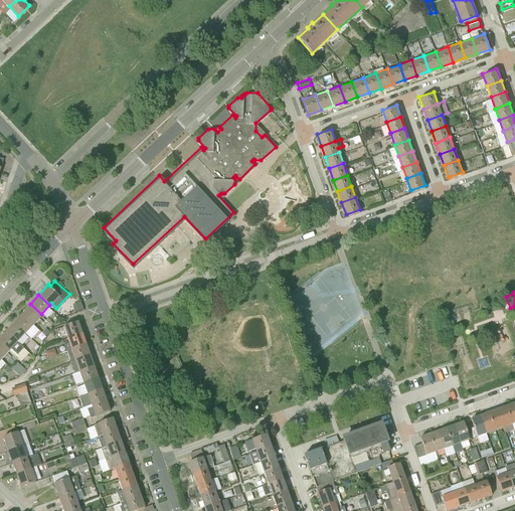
[(82,299),(76,302),(79,308),(84,306),(82,299)]
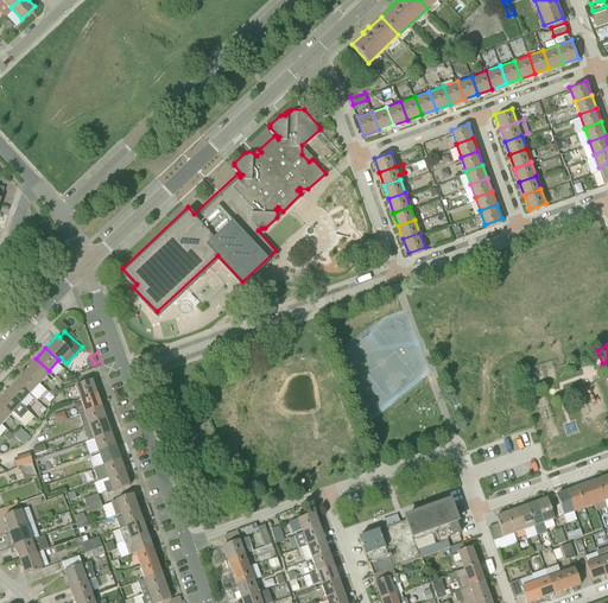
[(49,370),(36,359),(26,368),(39,381),(49,370)]
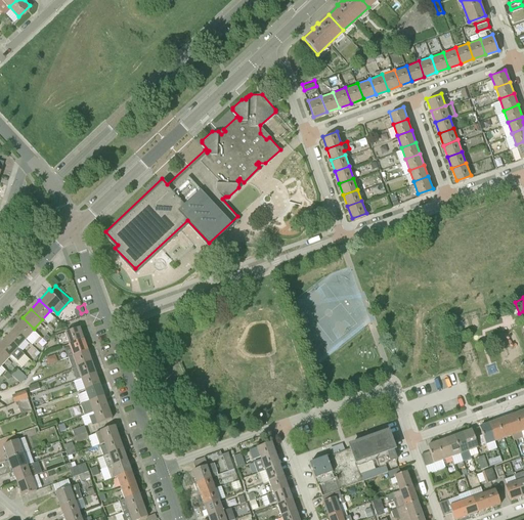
[(34,329),(23,317),(14,327),(26,337),(34,329)]
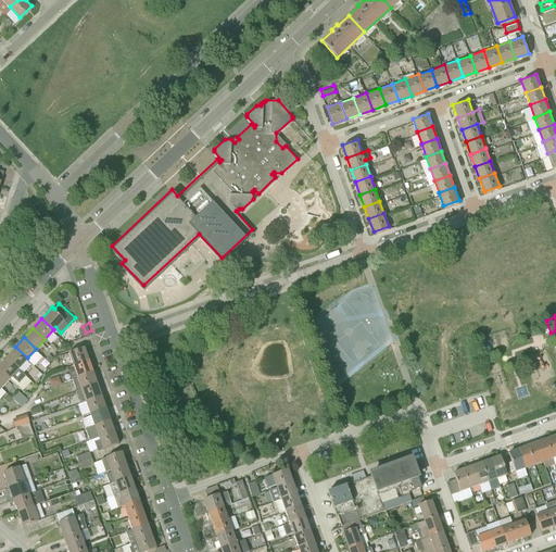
[(68,350),(74,363),(89,358),(85,345),(68,350)]
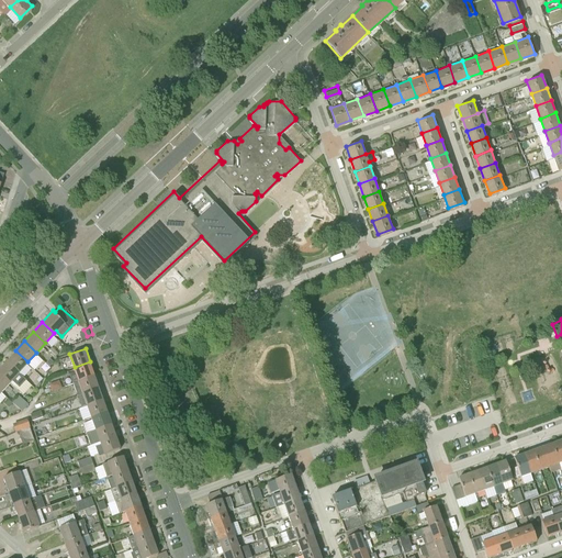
[(27,361),(15,350),(7,359),(19,371),(27,361)]
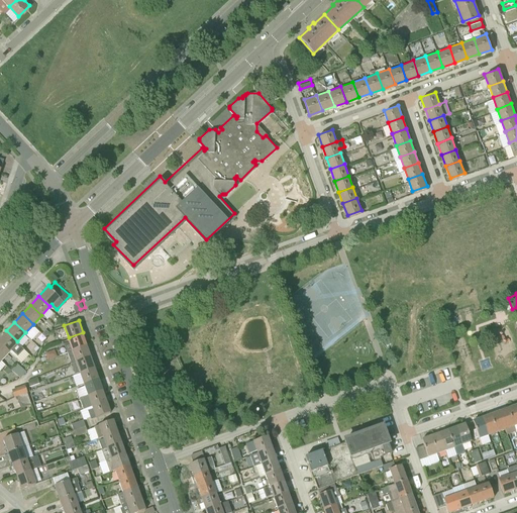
[(17,341),(6,330),(0,337),(0,340),(9,349),(11,347),(17,353),(23,346),(17,341)]
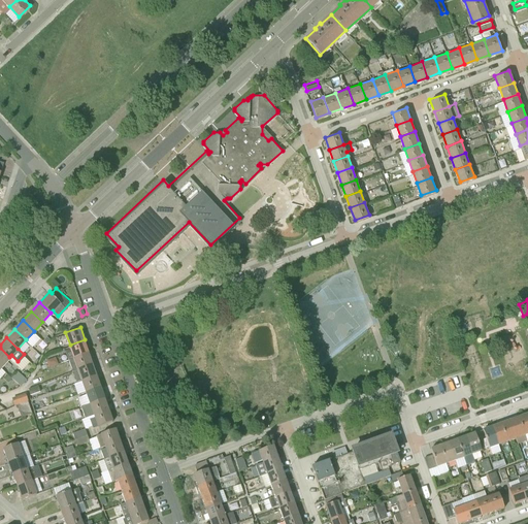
[(85,339),(70,345),(70,347),(65,348),(69,358),(73,356),(89,351),(85,339)]
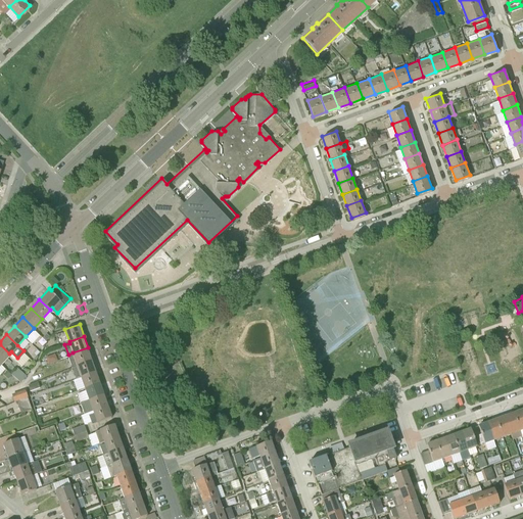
[(9,354),(0,344),(0,361),(1,363),(9,354)]
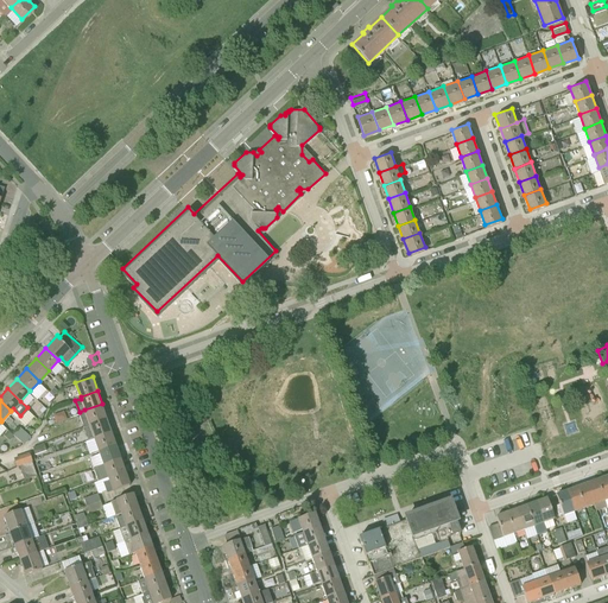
[(102,404),(84,410),(89,423),(107,417),(102,404)]
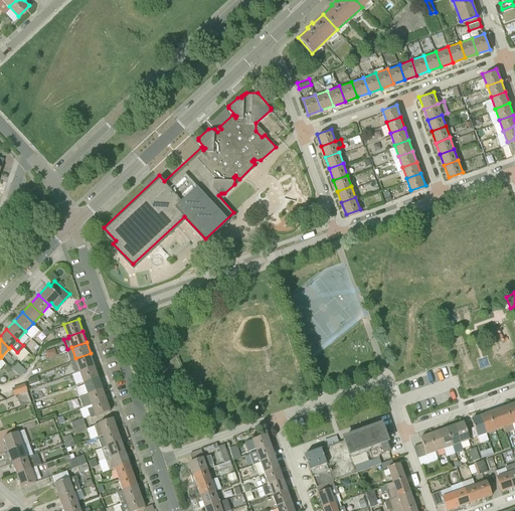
[(91,353),(75,358),(79,369),(95,364),(91,353)]
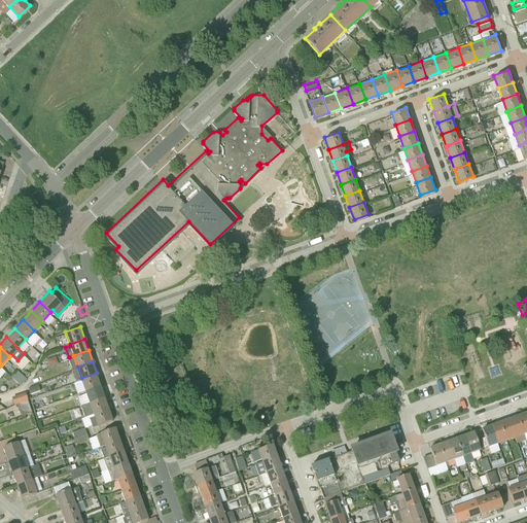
[(7,371),(11,375),(16,379),(22,375),(12,365),(7,371)]
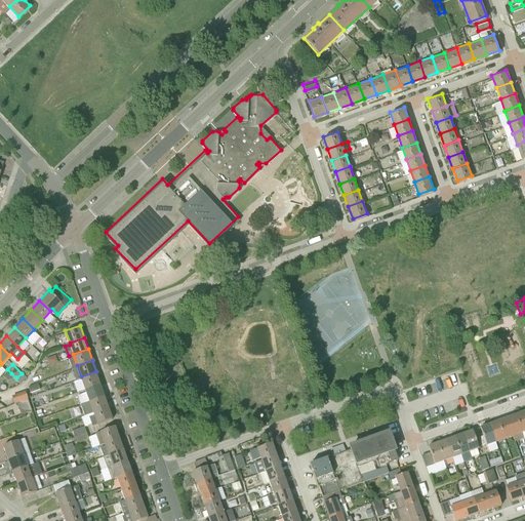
[(96,371),(81,376),(85,388),(101,383),(96,371)]
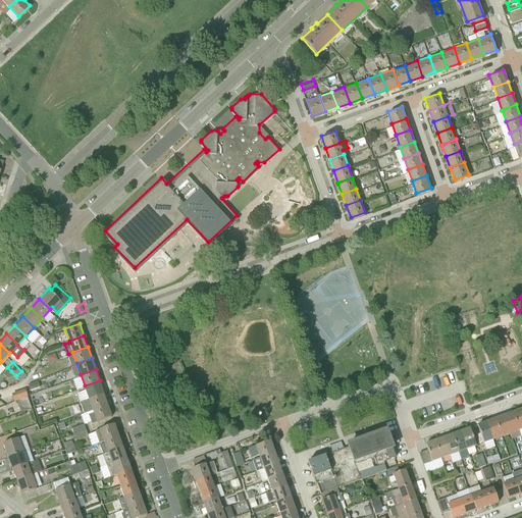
[(38,377),(28,381),(30,387),(40,383),(38,377)]
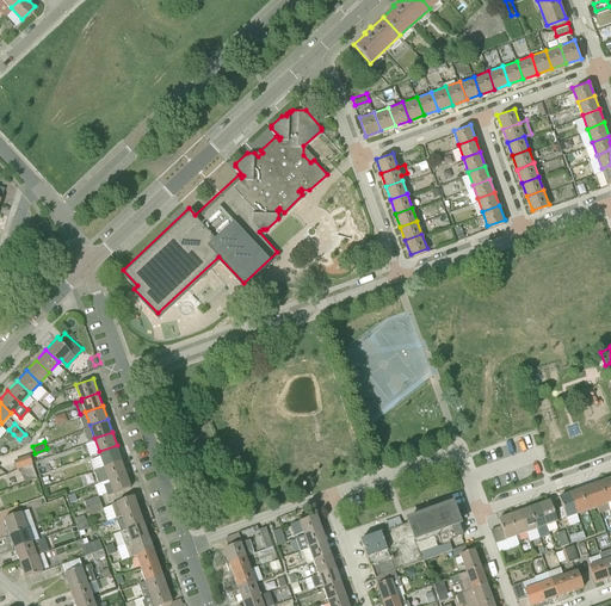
[(117,445),(99,451),(104,464),(122,458),(117,445)]
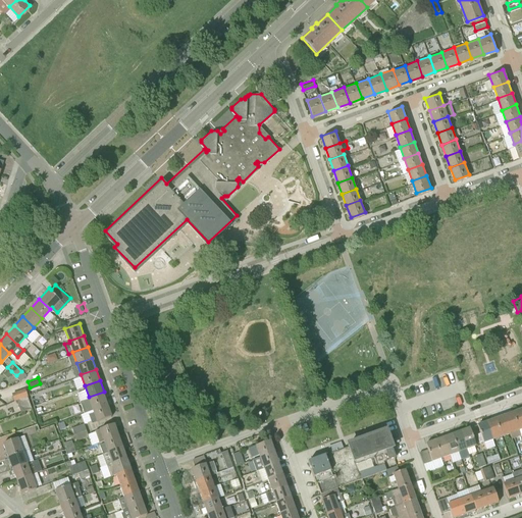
[(14,398),(17,397),(28,394),(25,387),(12,392),(14,398)]
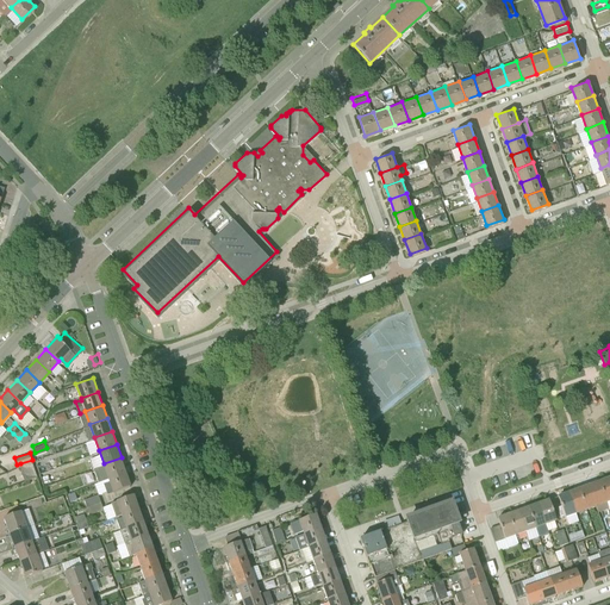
[(109,476),(126,471),(122,457),(104,463),(94,467),(99,480),(109,476)]
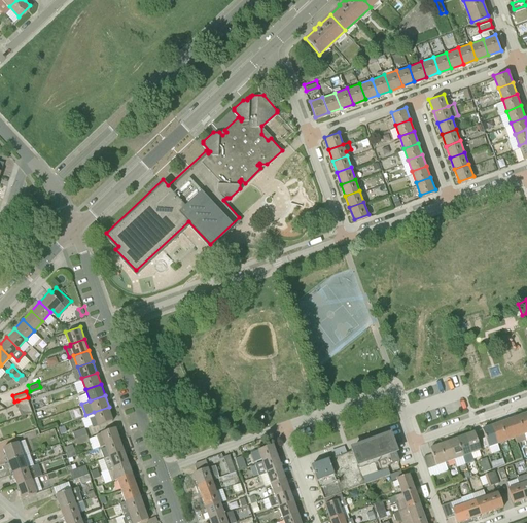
[(32,410),(28,397),(18,401),(22,414),(32,410)]
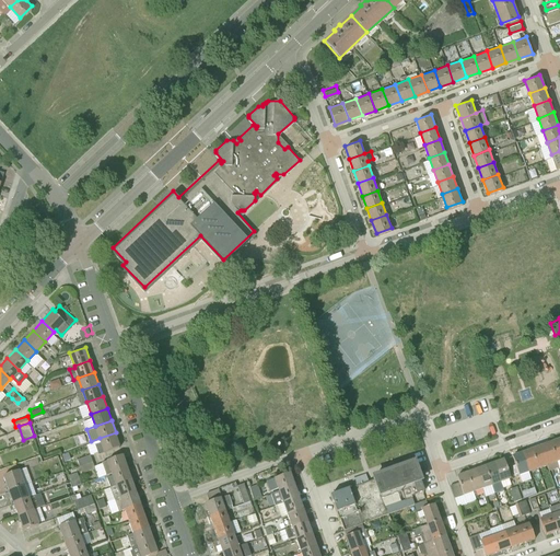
[(116,432),(100,438),(101,440),(95,441),(98,451),(119,444),(116,432)]
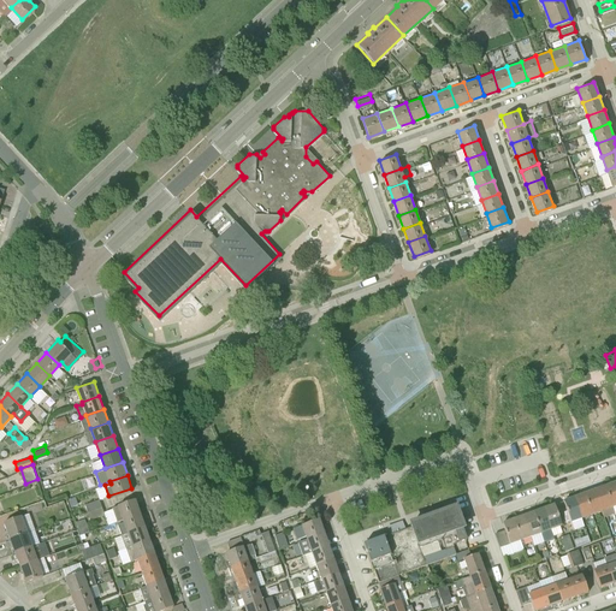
[(615,502),(615,482),(615,479),(604,482),(612,504),(615,502)]
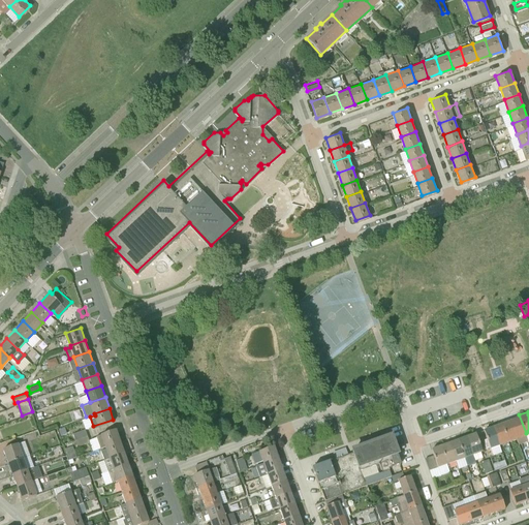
[(528,438),(526,433),(519,414),(509,419),(517,436),(519,441),(528,438)]
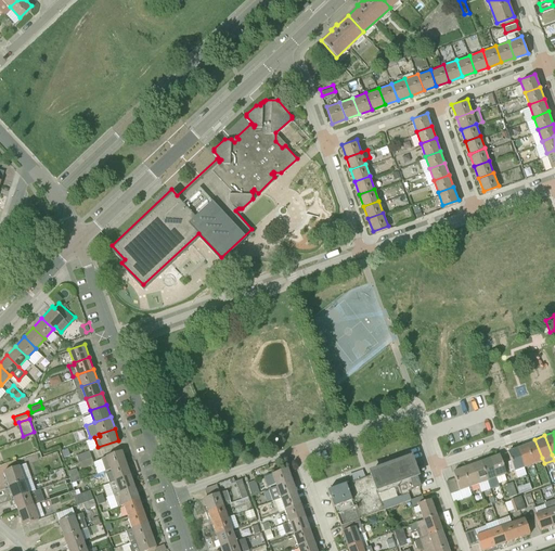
[(542,458),(534,439),(526,443),(531,457),(532,461),(542,458)]
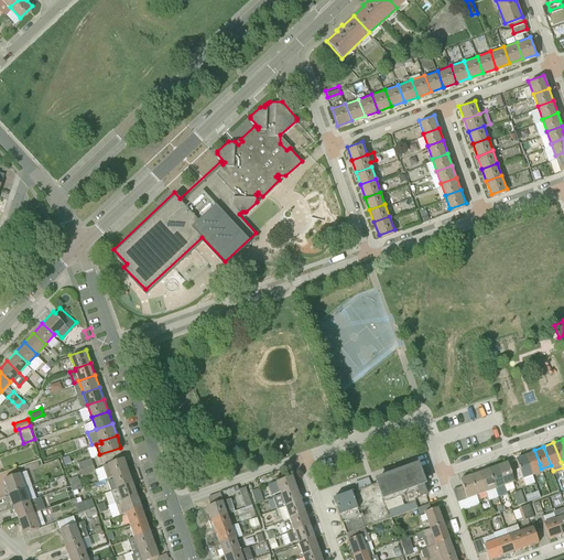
[(540,464),(534,450),(525,453),(532,472),(541,469),(540,464)]
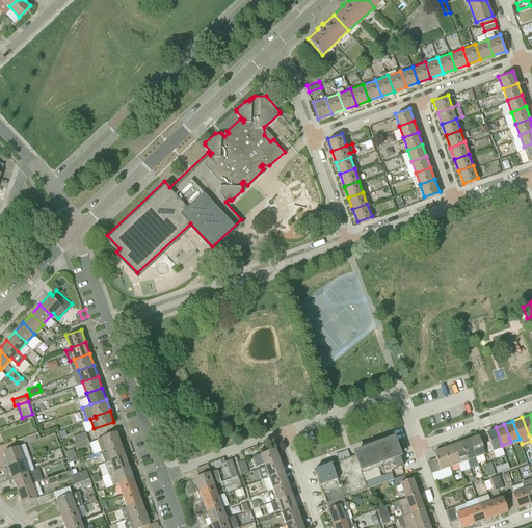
[(502,445),(496,427),(486,430),(493,448),(502,445)]
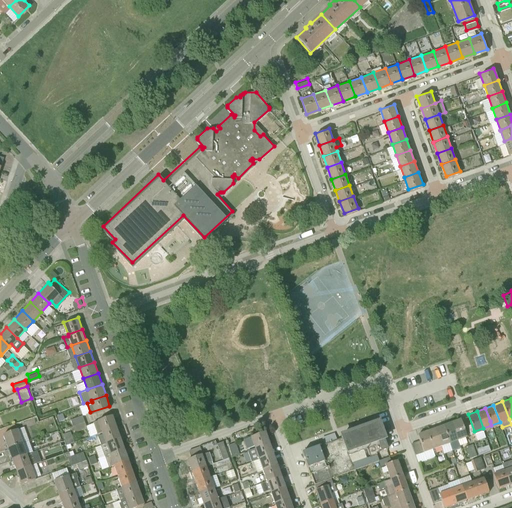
[(73,423),(85,419),(83,413),(71,417),(73,423)]
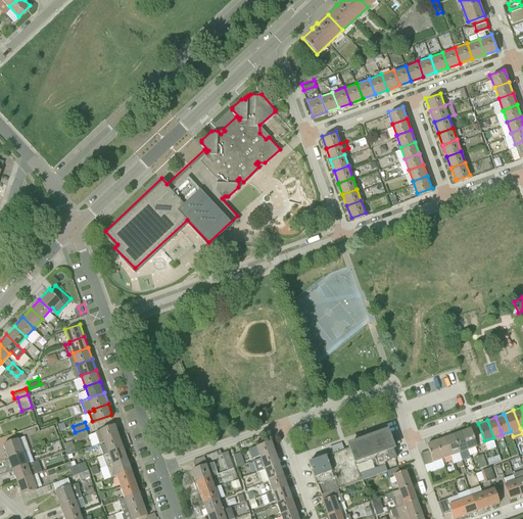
[(99,440),(104,439),(111,436),(119,434),(114,422),(100,427),(95,429),(99,440)]
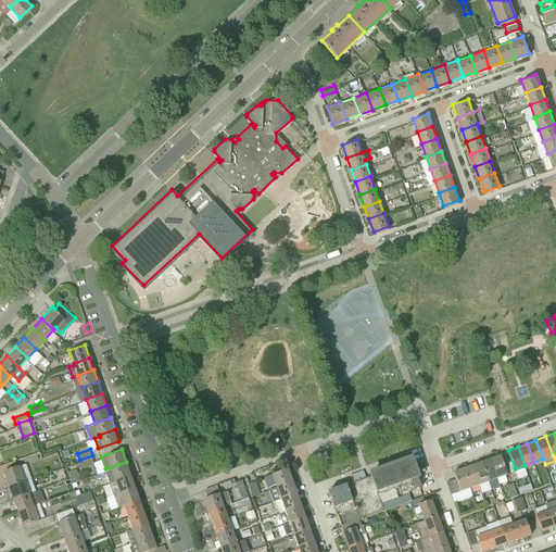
[(500,453),(491,456),(497,475),(500,481),(507,478),(505,472),(507,472),(500,453)]
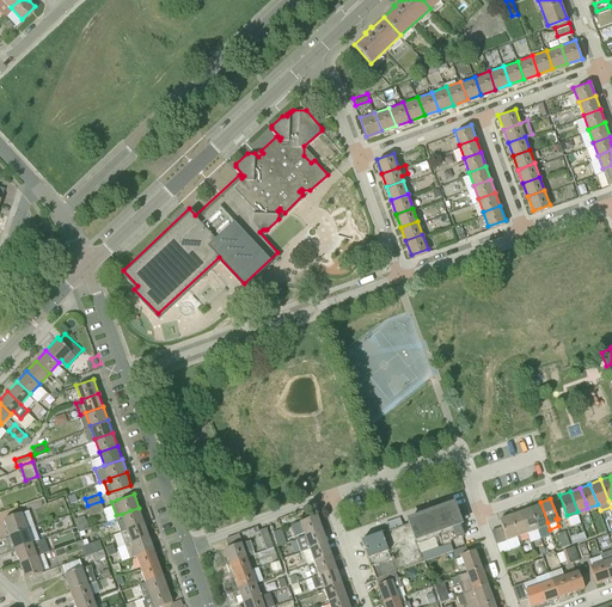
[(102,501),(87,506),(90,513),(104,508),(102,501)]
